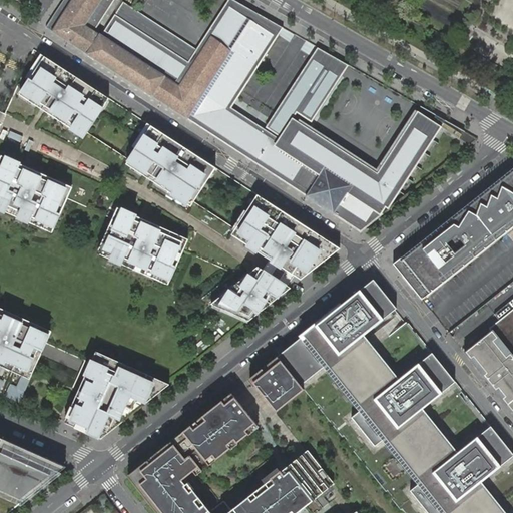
[(386,211),(440,123),(415,108),(377,171),(295,121),(299,115),(310,121),(345,63),(315,45),(264,129),(230,109),(281,26),(234,0),(230,0),(195,56),(123,10),(105,38),(102,36),(95,31),(86,25),(101,0),(71,0),(51,31),(236,151),(361,231),(386,211)]
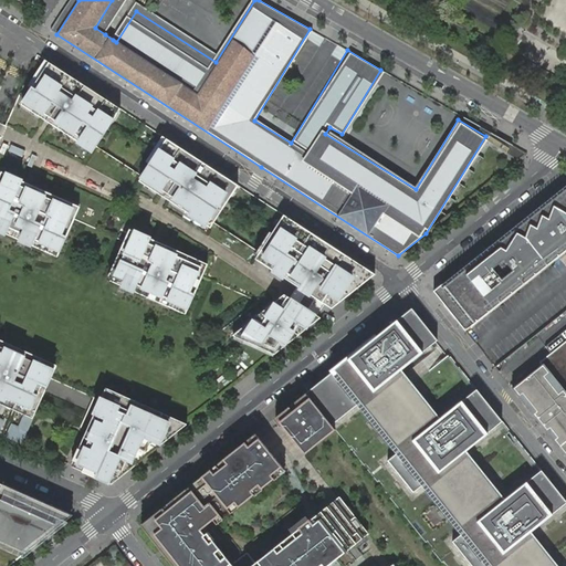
[(126,0),(112,0),(95,28),(105,34),(126,0)]
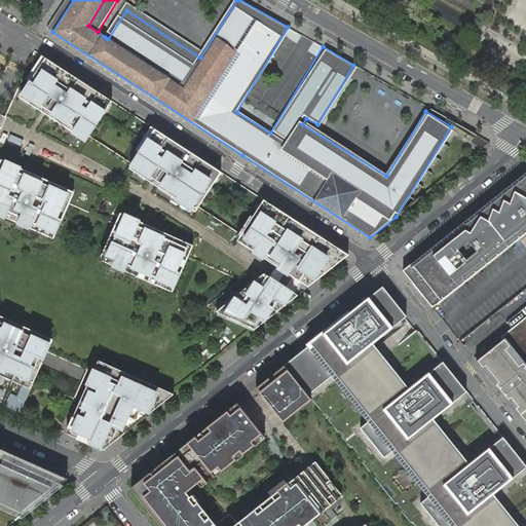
[(126,2),(105,37),(108,39),(126,10),(200,58),(236,0),(229,0),(198,48),(126,2)]
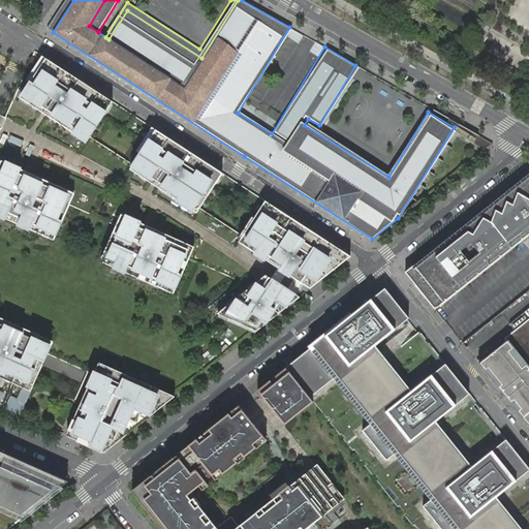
[(34,76),(20,98),(87,142),(113,101),(72,75),(69,80),(43,62),(34,76)]
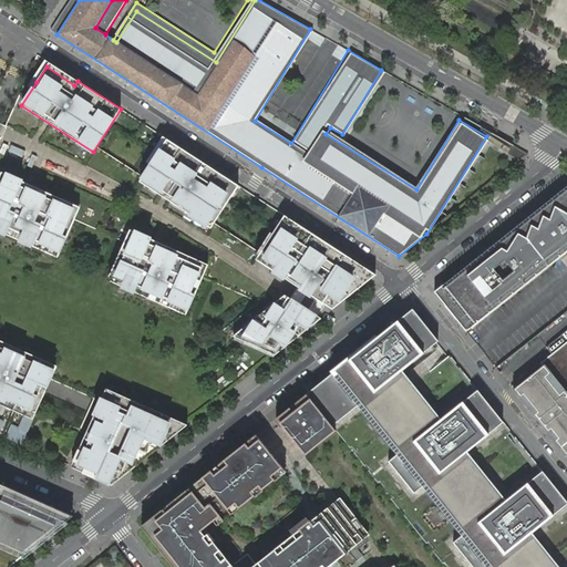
[(166,138),(138,182),(210,228),(238,185),(166,138)]
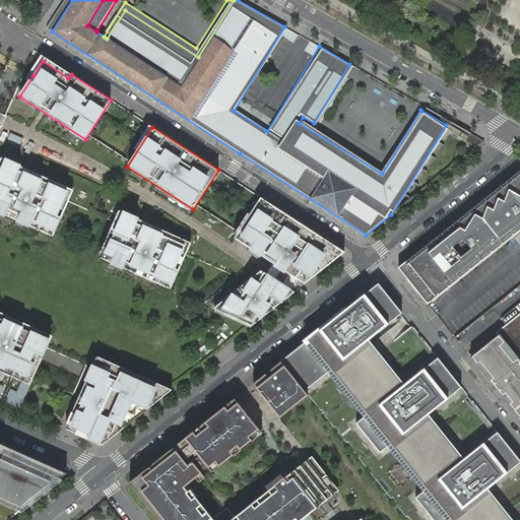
[(73,190),(2,157),(0,160),(0,211),(53,236),(68,201),(73,190)]
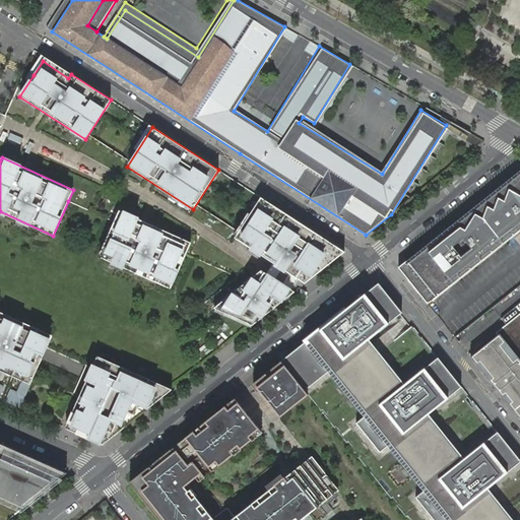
[(519,172),(399,267),(428,304),(519,230),(519,172)]
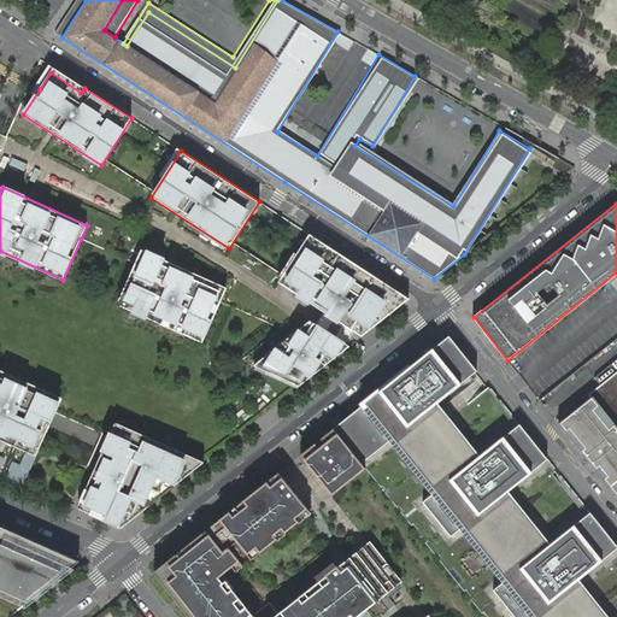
[(409,299),(310,235),(280,282),(362,336),(409,299)]
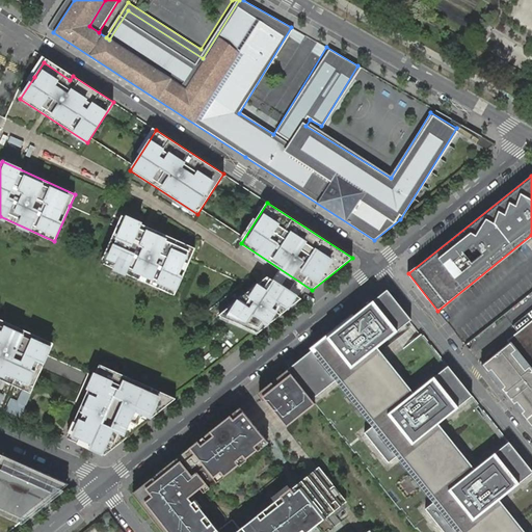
[(117,227),(101,263),(175,295),(190,260),(195,248),(123,215),(117,227)]
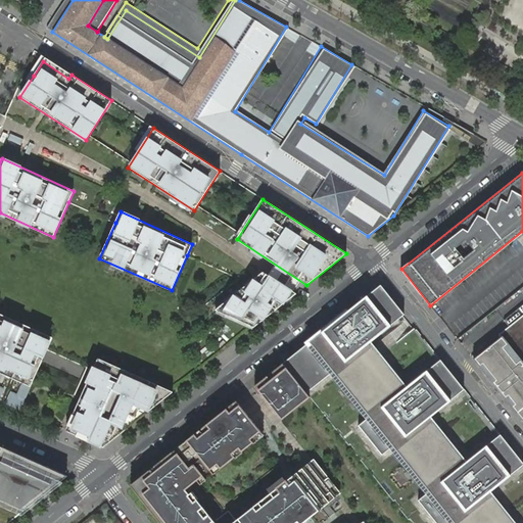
[(249,283),(215,310),(253,327),(296,293),(263,272),(249,283)]
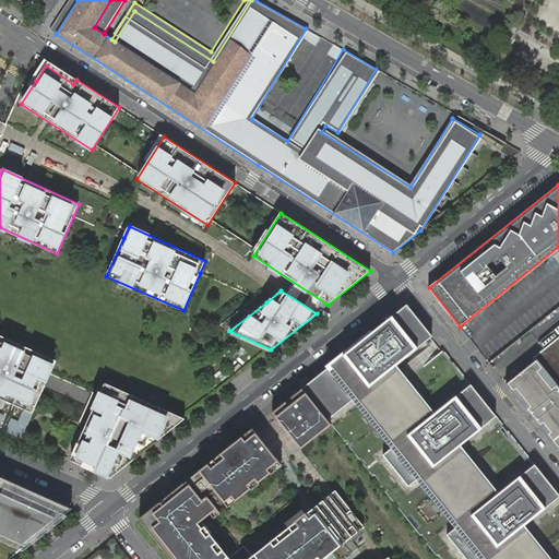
[(431,335),(408,307),(306,391),(336,427),(358,409),(390,448),(382,454),(411,490),(418,484),(454,528),(445,534),(465,558),(548,558),(521,524),(558,495),(534,465),(499,495),(459,445),(496,415),(472,384),(436,414),(395,365),(431,335)]
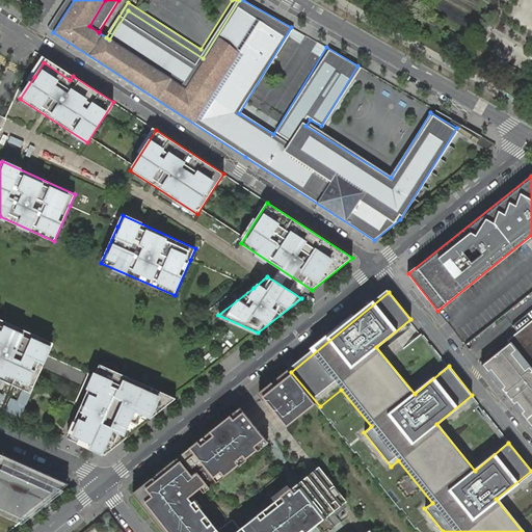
[(531,315),(505,337),(509,343),(481,366),(531,428),(531,315)]
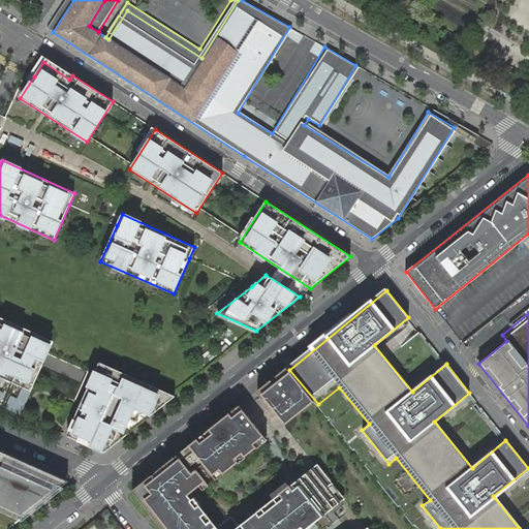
[(0,403),(4,394),(0,392),(0,382),(2,378),(24,387),(18,400),(10,397),(5,408),(20,414),(49,351),(53,342),(0,317),(0,403)]
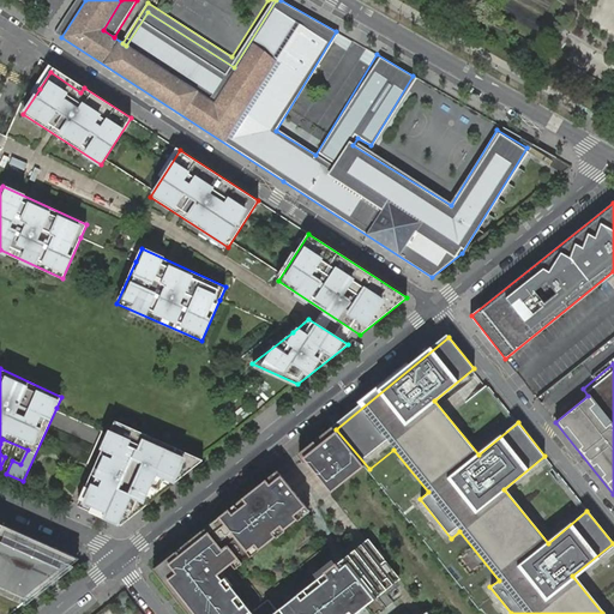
[(121,525),(203,459),(115,420),(110,431),(78,506),(121,525)]
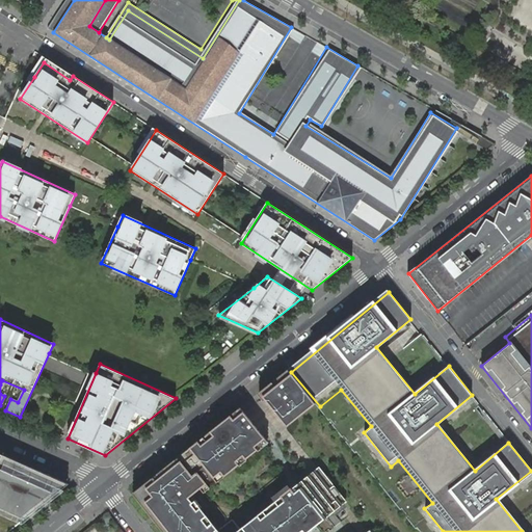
[(320,406),(291,372),(258,398),(286,433),(320,406)]
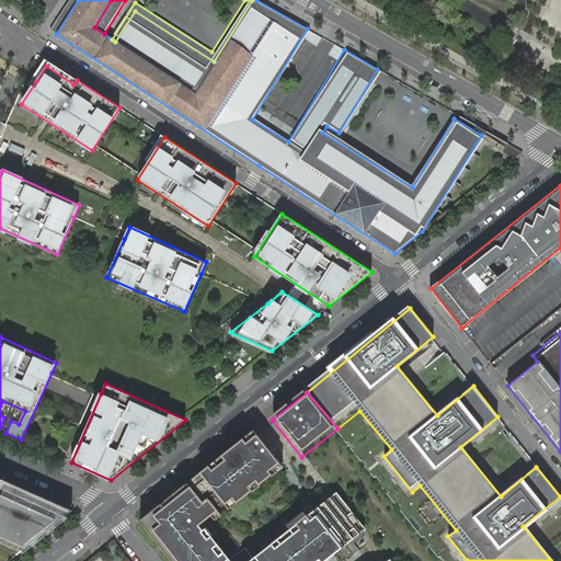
[(135,527),(163,560),(327,560),(369,527),(341,492),(253,560),(245,560),(217,525),(293,465),(262,427),(135,527)]
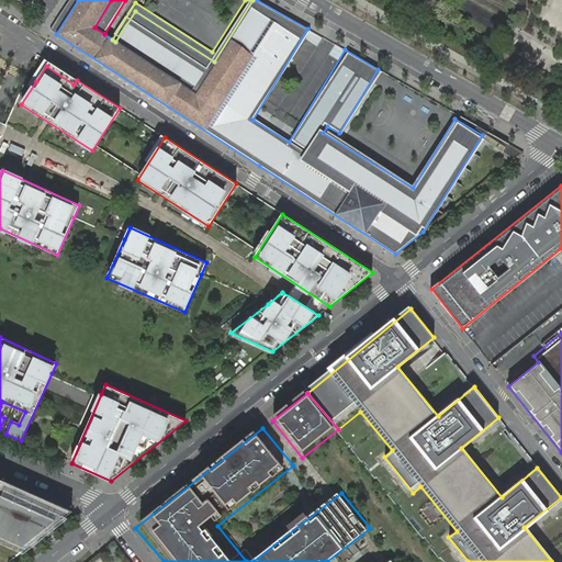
[(0,561),(7,561),(72,512),(0,479),(0,561)]
